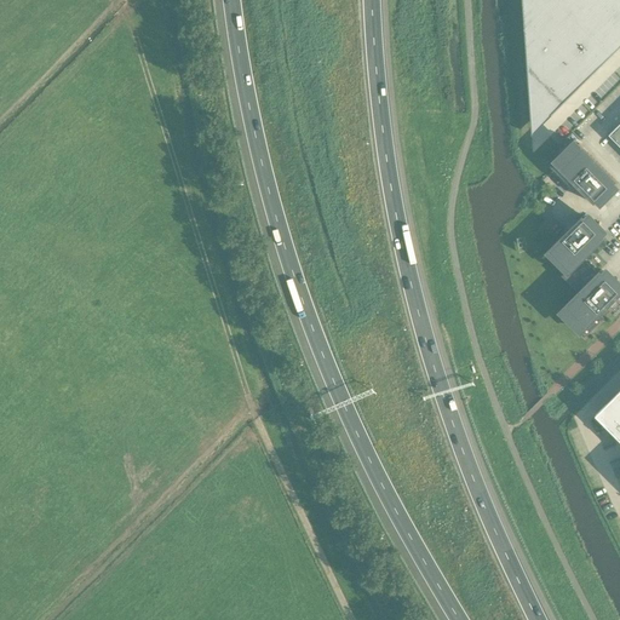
[(619,0),(522,0),(532,136),(619,47),(619,24),(614,18),(619,11),(619,0)]
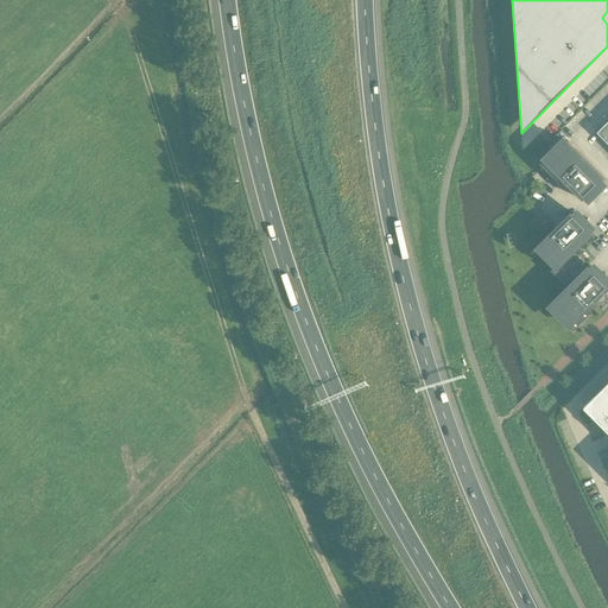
[(607,121),(597,133),(607,143),(607,121)]
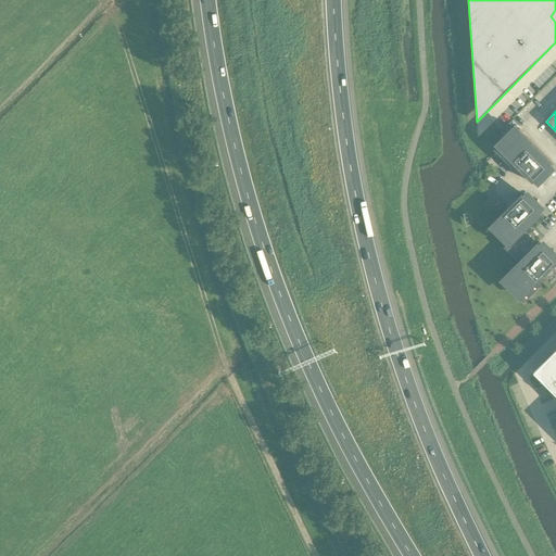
[(505,137),(494,149),(510,166),(514,163),(533,182),(534,181),(538,185),(544,178),(541,175),(545,171),(548,174),(555,167),(552,164),(553,163),(519,129),(508,140),(505,137)]
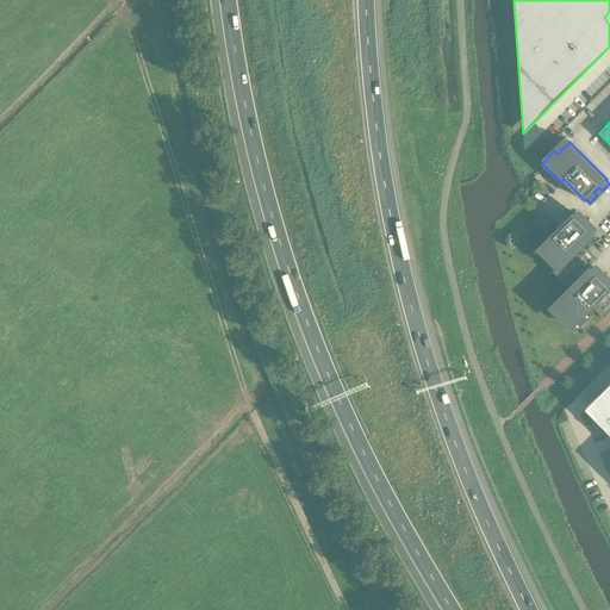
[(551,235),(536,249),(558,271),(559,271),(572,284),(554,303),(566,315),(562,318),(576,331),(595,312),(592,309),(597,304),(609,291),(609,279),(607,277),(604,279),(599,274),(602,272),(595,265),(592,267),(591,266),(587,269),(573,256),(596,234),(593,232),(597,230),(589,223),(586,225),(583,221),(585,218),(577,211),(574,213),(573,212),(551,235)]
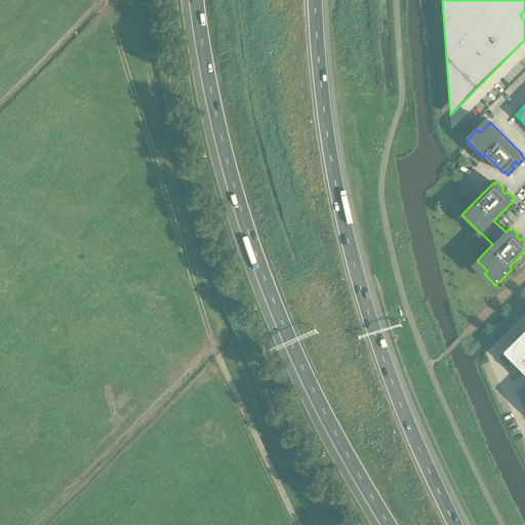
[(524,330),(505,352),(524,371),(524,330)]
